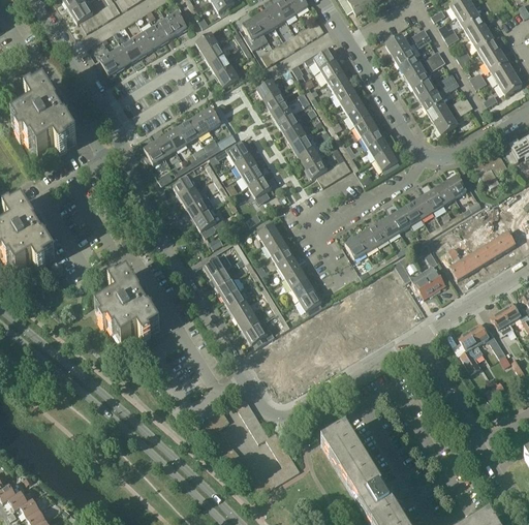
[(66,0),(63,2),(70,12),(86,3),(84,0),(66,0)]
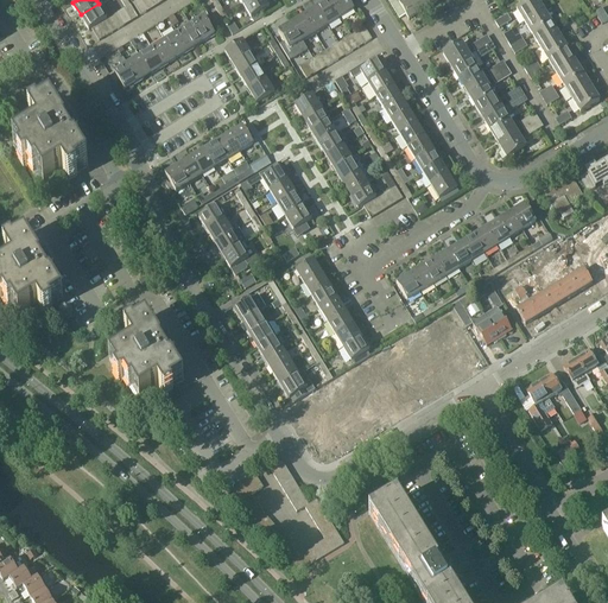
[(146,7),(141,0),(132,0),(139,12),(146,7)]
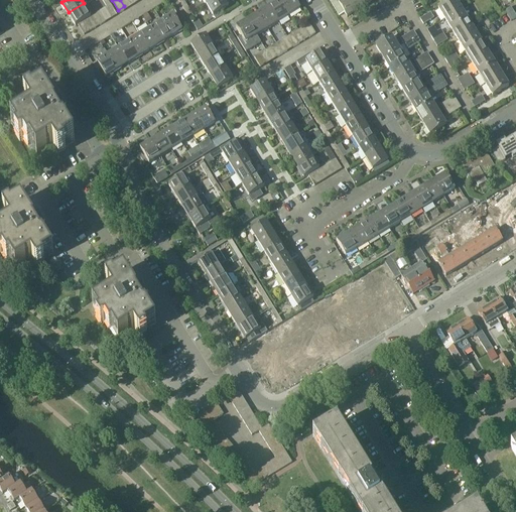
[(227,3),(225,0),(207,0),(206,1),(213,12),(227,3)]
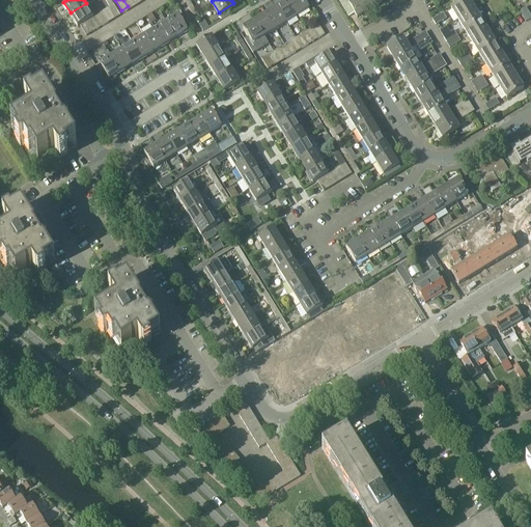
[(283,0),(277,4),(286,20),(298,12),(290,0),(283,0)]
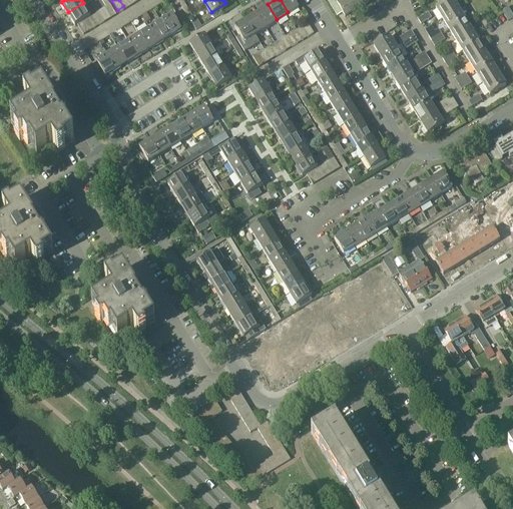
[(281,0),(288,12),(299,5),(298,3),(296,0),(281,0)]
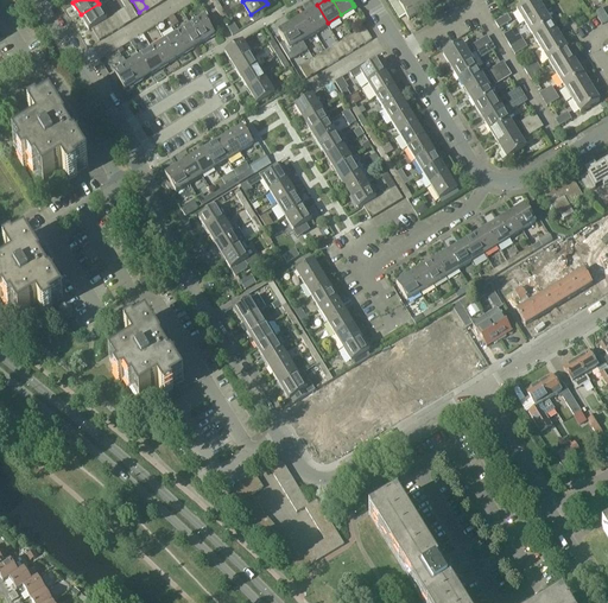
[(399,0),(409,17),(423,8),(417,0),(399,0)]
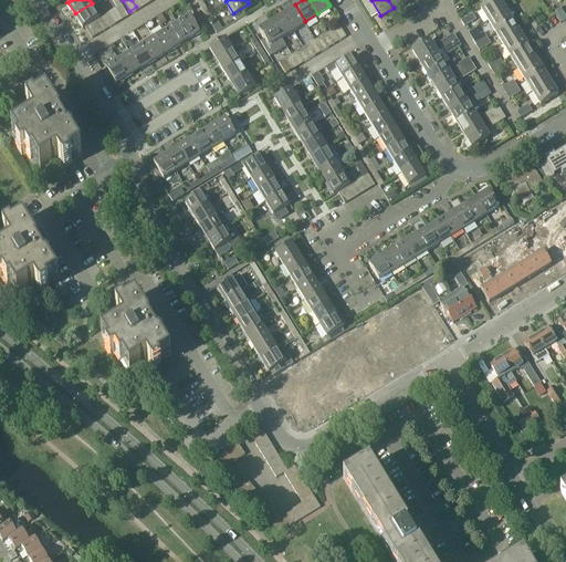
[(486,0),(480,4),(488,18),(505,7),(501,0),(486,0)]
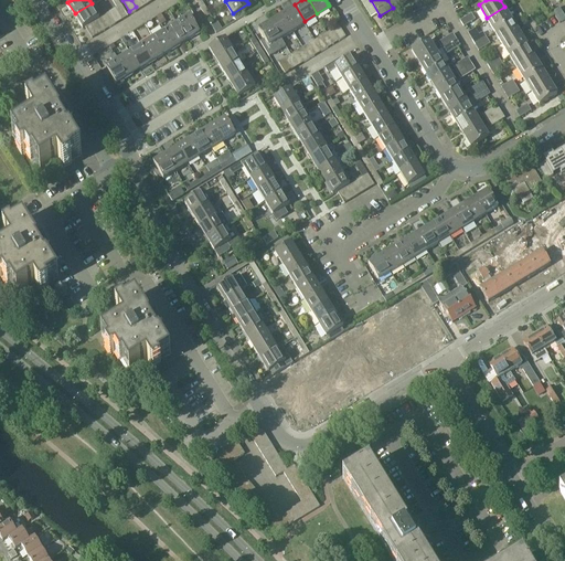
[(119,2),(117,3),(114,6),(120,17),(127,13),(119,2)]
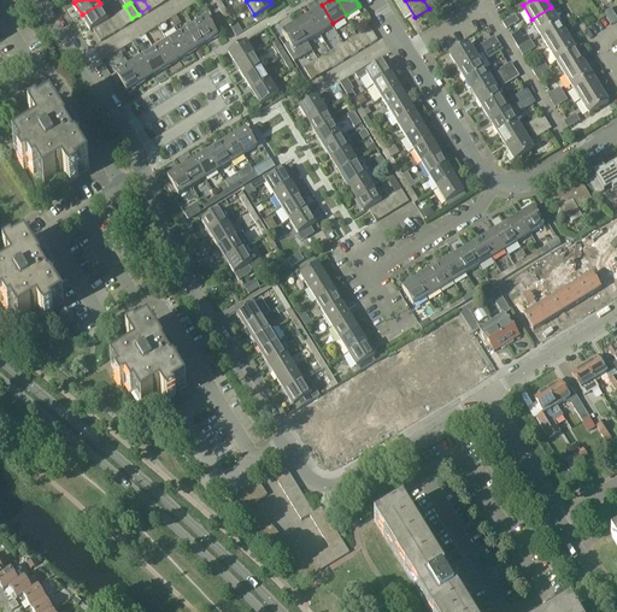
[(100,4),(82,15),(89,28),(92,27),(99,23),(106,18),(113,30),(119,25),(111,13),(107,16),(100,4)]
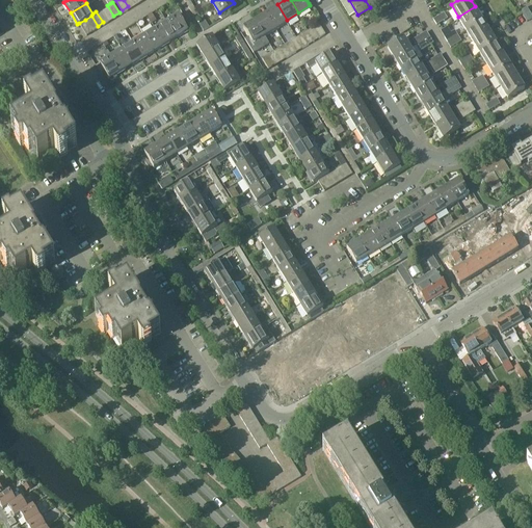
[(520,7),(526,18),(531,14),(531,12),(526,3),(520,7)]
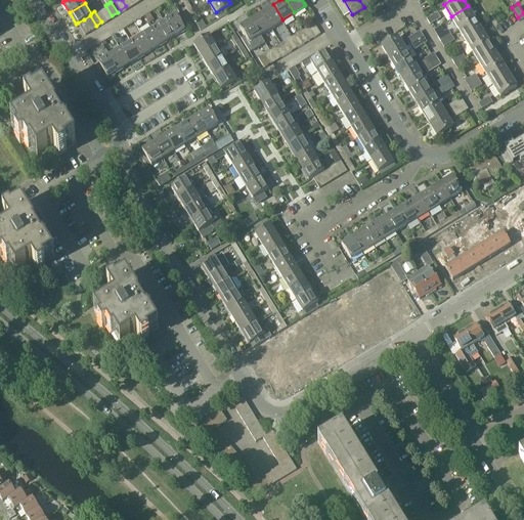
[(273,4),(262,10),(271,26),(282,19),(273,4)]
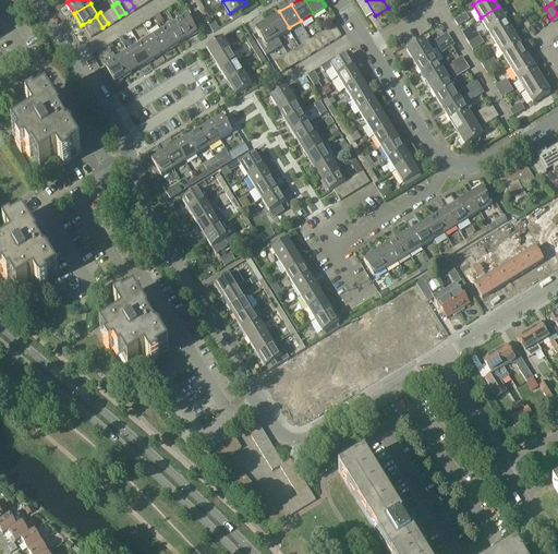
[(119,16),(112,5),(107,9),(113,20),(119,16)]
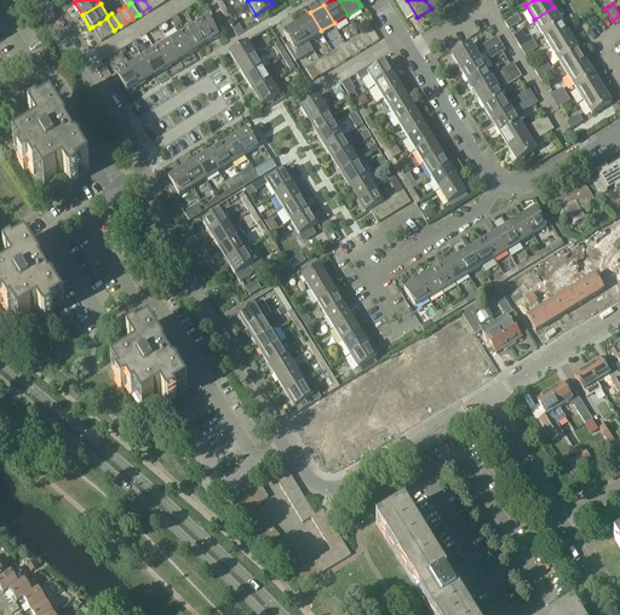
[(554,7),(534,19),(543,33),(562,21),(554,7)]
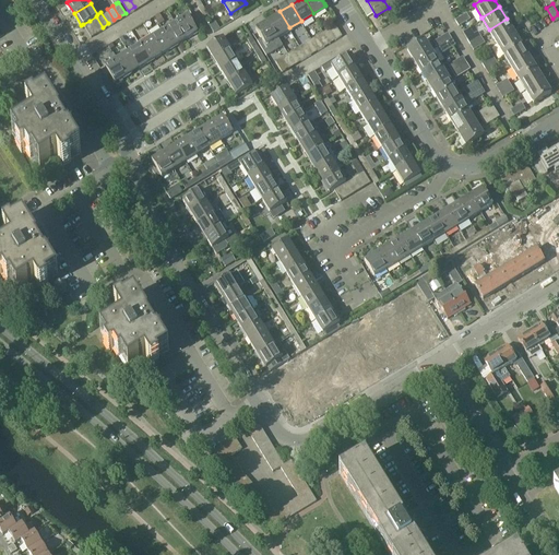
[(114,20),(107,9),(100,12),(108,23),(114,20)]
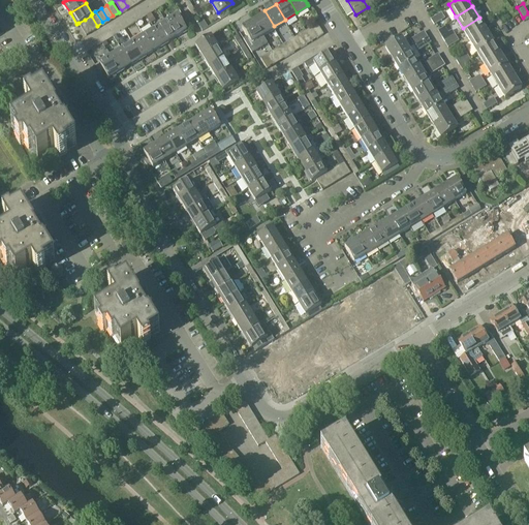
[(156,17),(152,9),(148,12),(152,20),(156,17)]
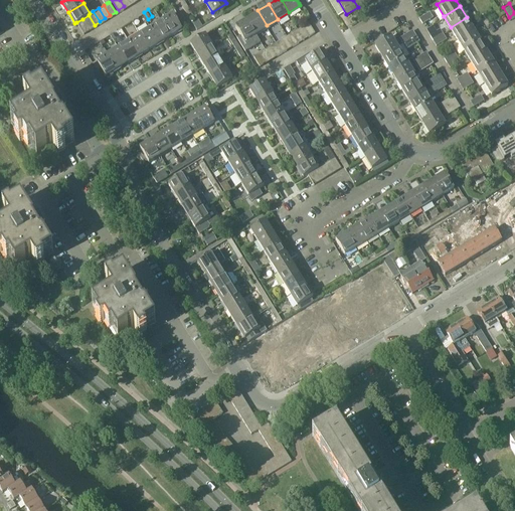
[(419,15),(422,20),(424,19),(433,14),(430,9),(419,15)]
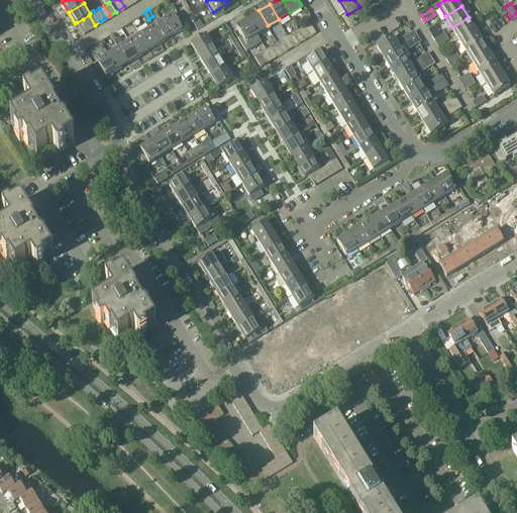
[(259,10),(248,17),(257,32),(268,25),(259,10)]
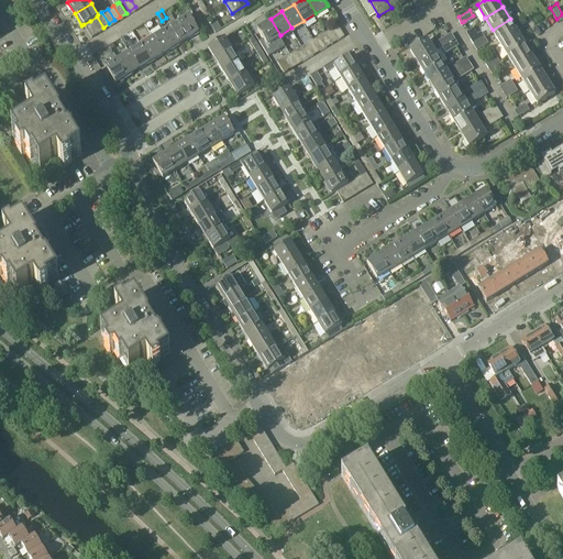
[(195,22),(192,20),(190,15),(188,12),(176,19),(187,36),(199,29),(195,22)]
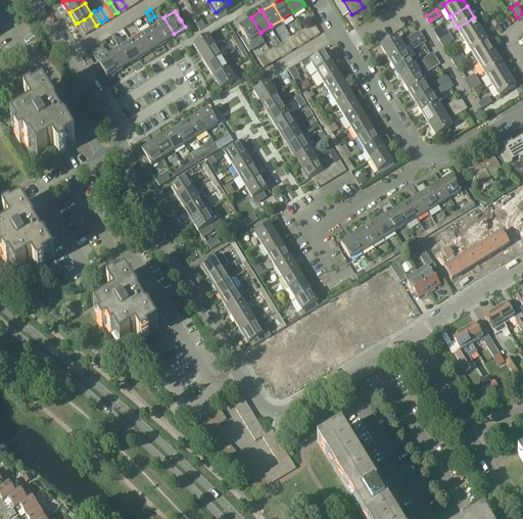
[(90,29),(96,26),(90,15),(84,19),(90,29)]
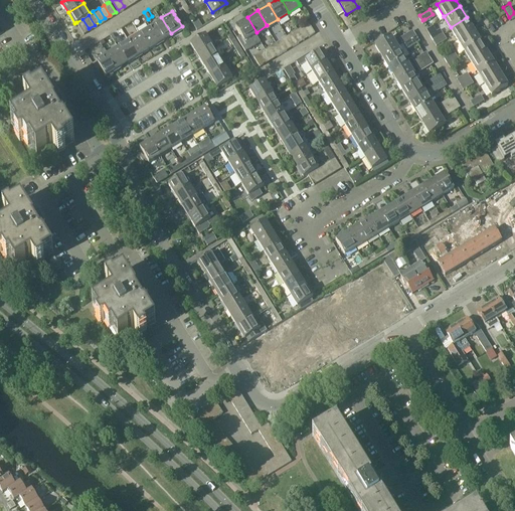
[(247,17),(235,24),(241,32),(237,35),(245,48),(261,39),(256,32),(247,17)]
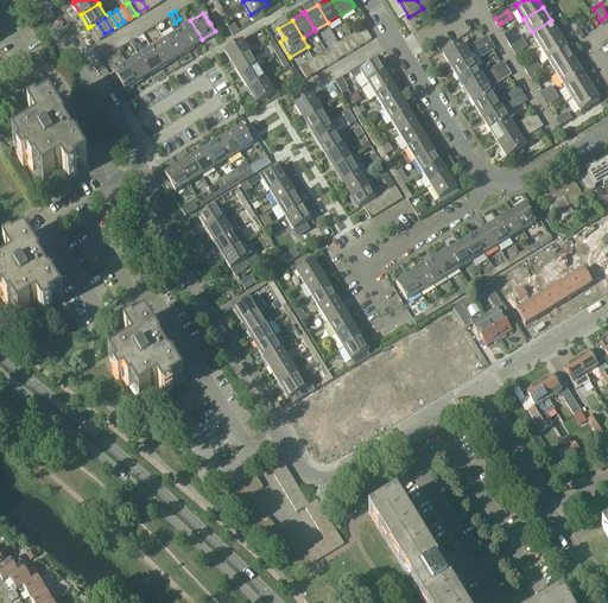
[(551,20),(532,32),(539,45),(559,33),(551,20)]
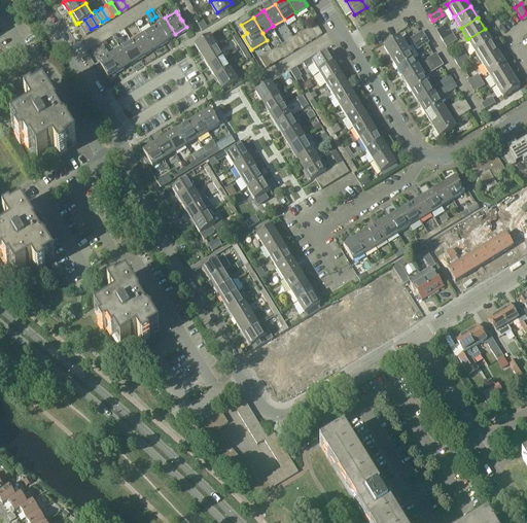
[(174,34),(165,19),(153,25),(163,41),(174,34)]
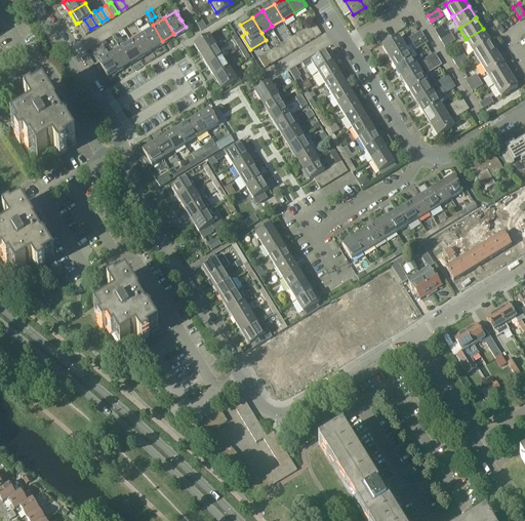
[(84,19),(78,23),(84,33),(90,29),(84,19)]
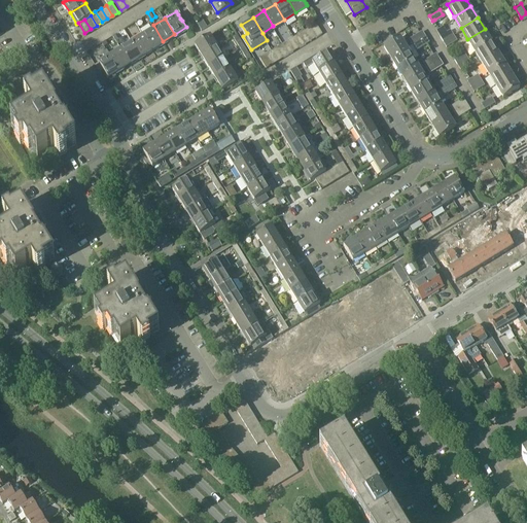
[(316,21),(310,24),(316,35),(322,31),(316,21)]
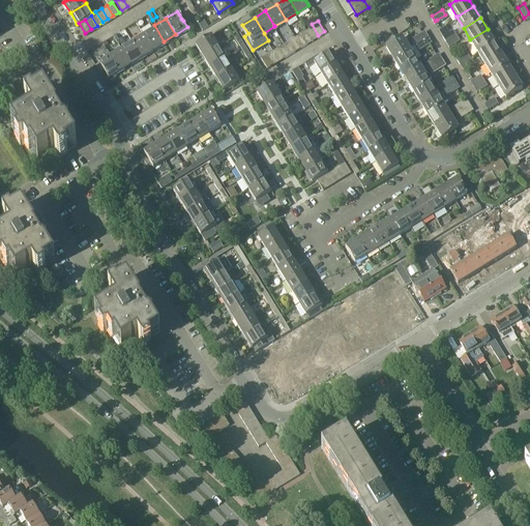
[(312,24),(306,28),(313,38),(318,35),(312,24)]
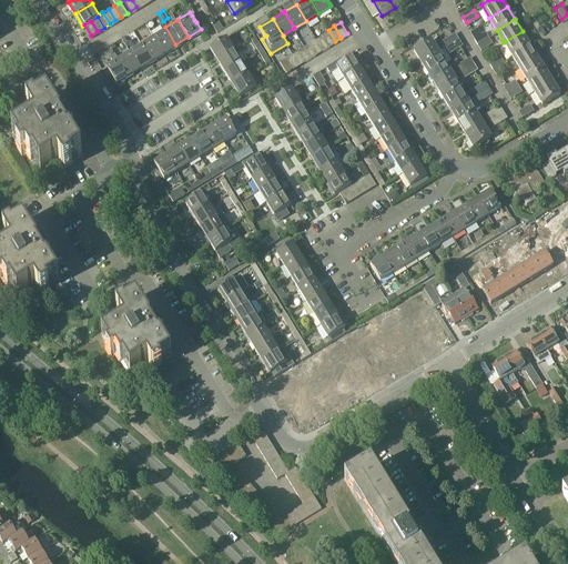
[(165,27),(153,34),(164,51),(175,44),(165,27)]
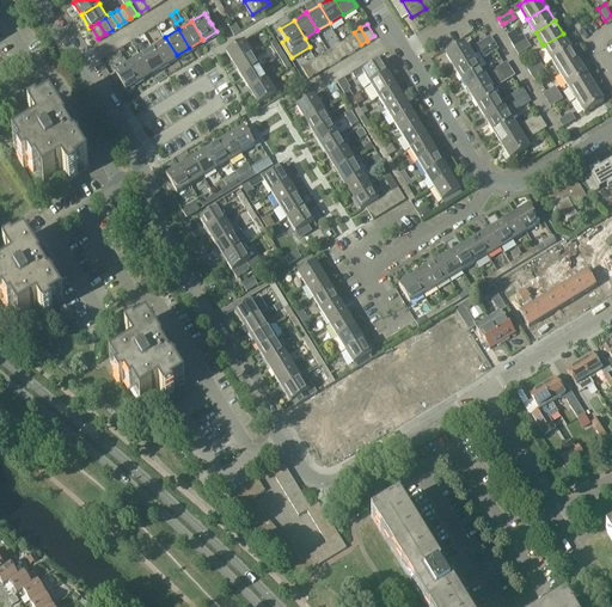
[(519,34),(510,38),(514,44),(527,37),(522,31),(519,34)]
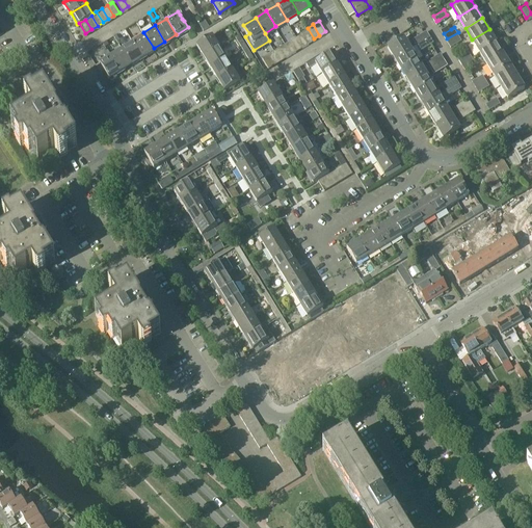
[(308,28),(301,31),(309,42),(314,38),(308,28)]
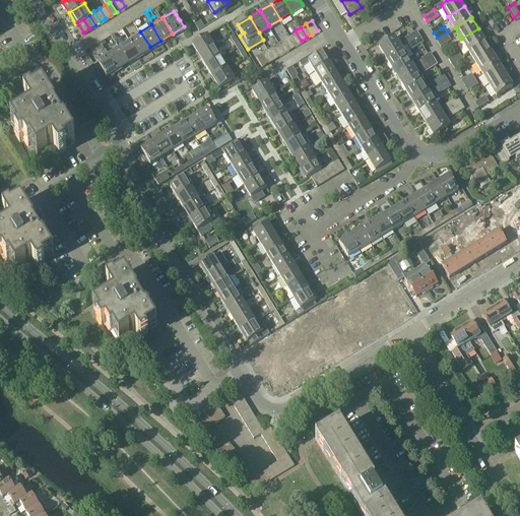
[(414,29),(403,36),(407,41),(419,34),(416,27),(414,29)]
